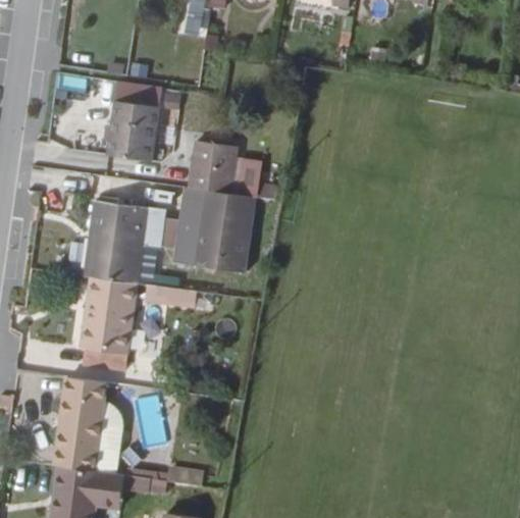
[(331,0),(330,6),(346,8),(347,0),(331,0)]
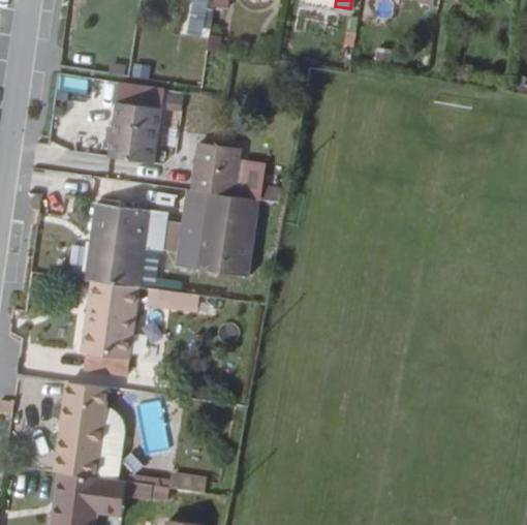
[(159,105),(116,99),(109,155),(153,160),(159,105)]
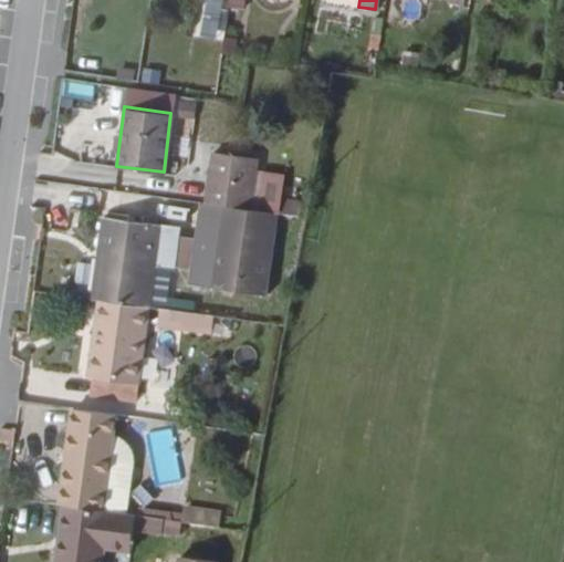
[(257,158),(211,152),(204,205),(221,206),(250,210),(254,175),(257,158)]
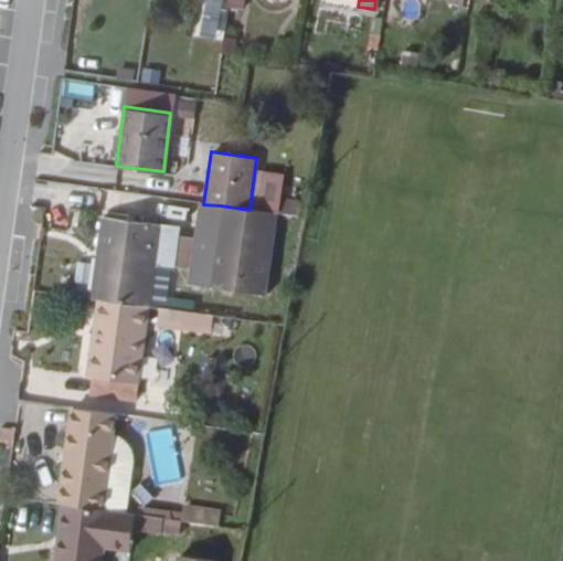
[(283,179),(254,175),(250,210),(278,213),(280,200),(283,179)]
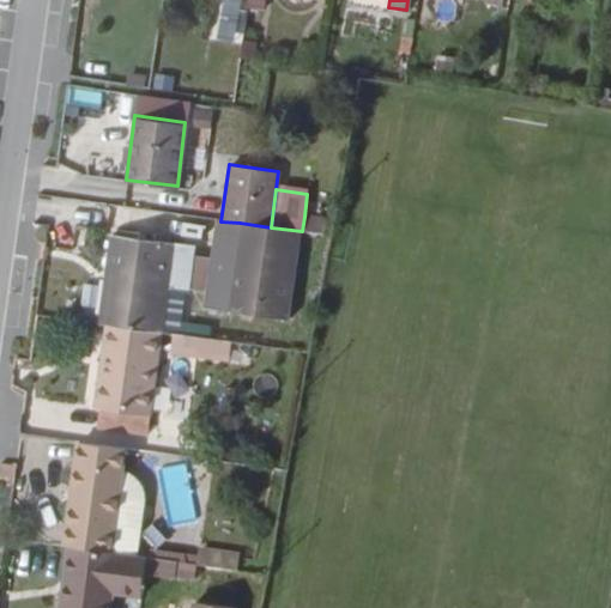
[(326,220),(304,217),(302,231),(324,235),(326,220)]
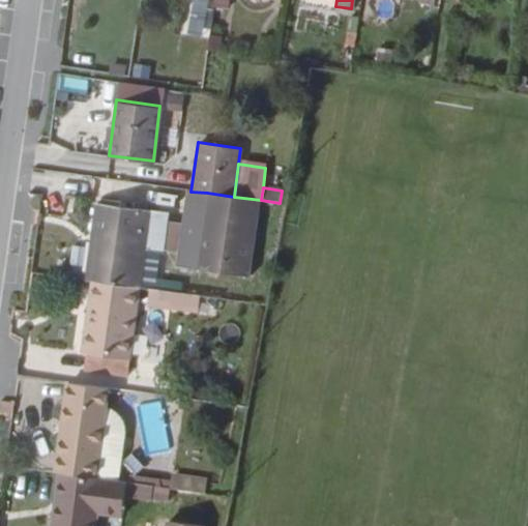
[(234,197),(207,193),(197,270),(251,278),(261,200),(234,197)]
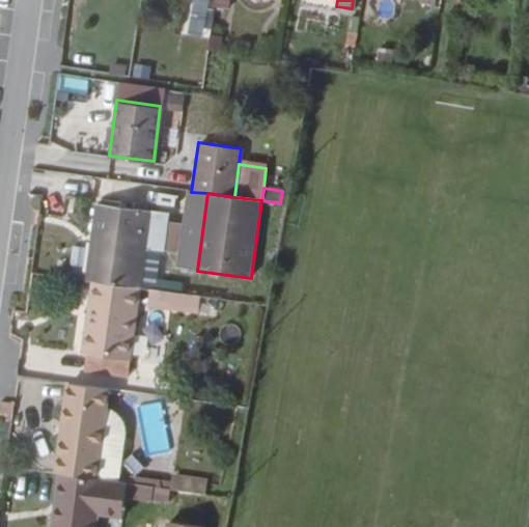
[(150,212),(96,203),(85,279),(93,281),(140,287),(146,240),(150,214),(150,212)]
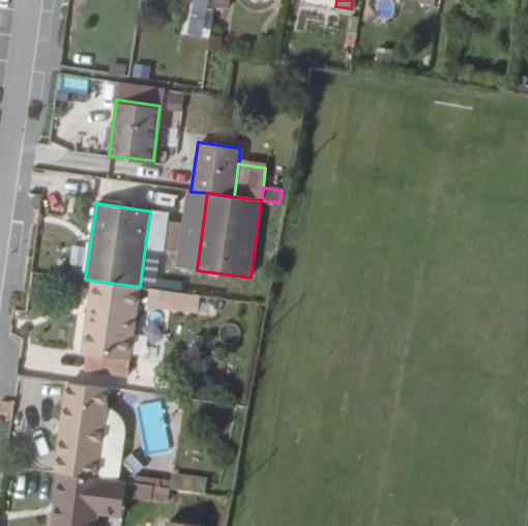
[(150,213),(146,239),(162,241),(166,215),(150,213)]
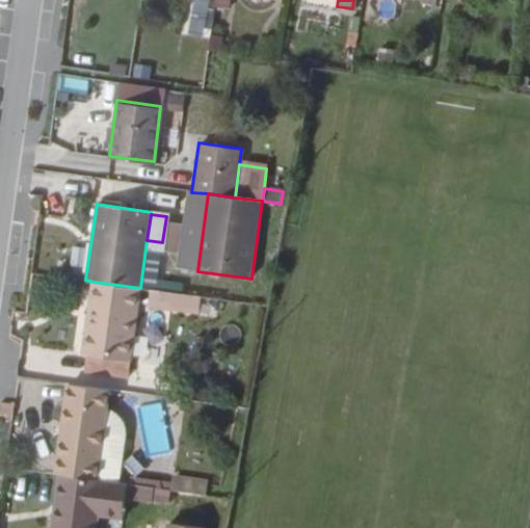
[(88,355),(130,361),(140,288),(94,282),(83,353),(88,355)]
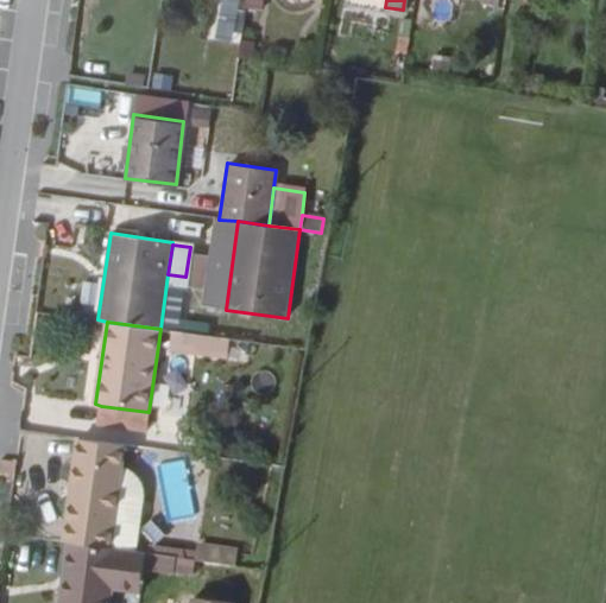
[(204,351),(207,335),(175,331),(174,348),(204,351)]
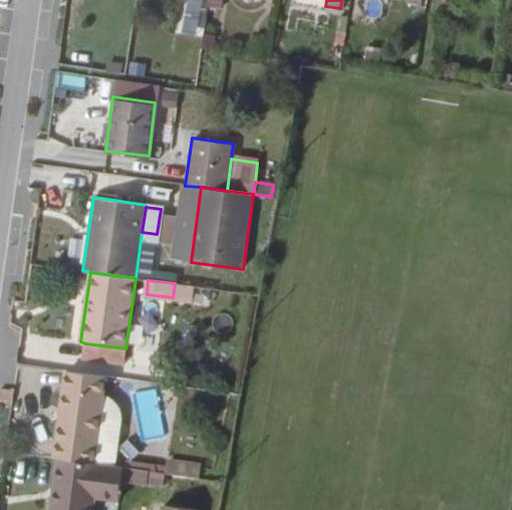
[(189,298),(191,286),(175,283),(173,297),(189,298)]
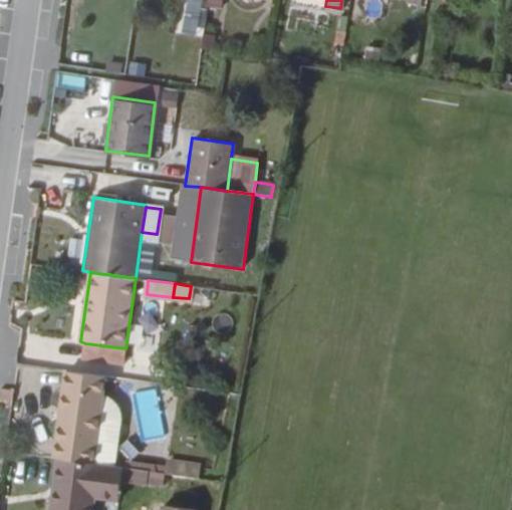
[(83,359),(123,364),(125,348),(85,343),(83,359)]
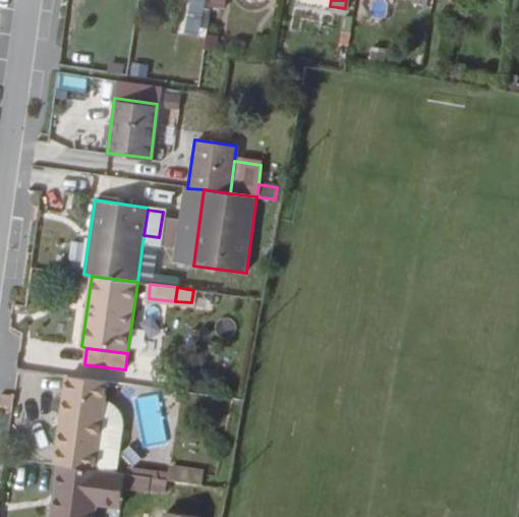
[(94,468),(106,379),(63,372),(51,462),(60,463),(94,468)]
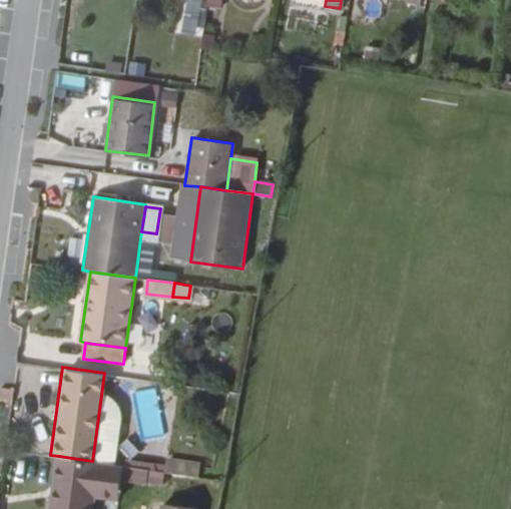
[(162,469),(195,471),(196,456),(163,454),(162,469)]
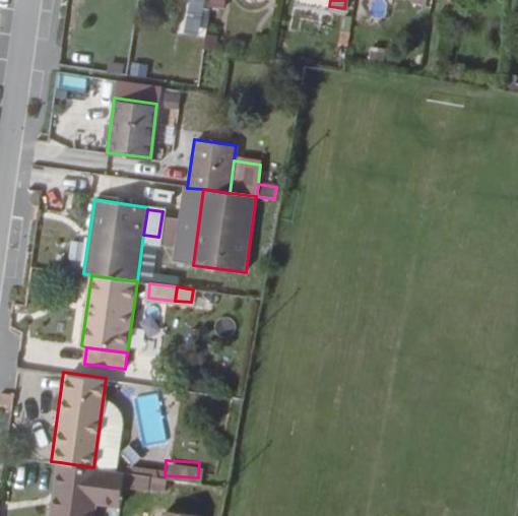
[(124,473),(93,467),(60,462),(51,515),(91,515),(94,505),(118,509),(121,487),(124,473)]
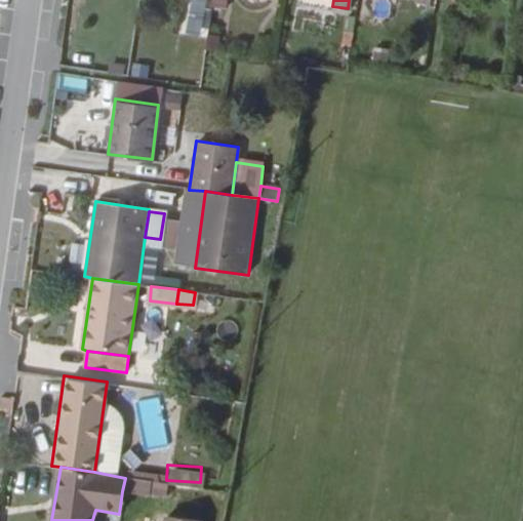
[(169,484),(125,478),(122,491),(167,498),(169,484)]
